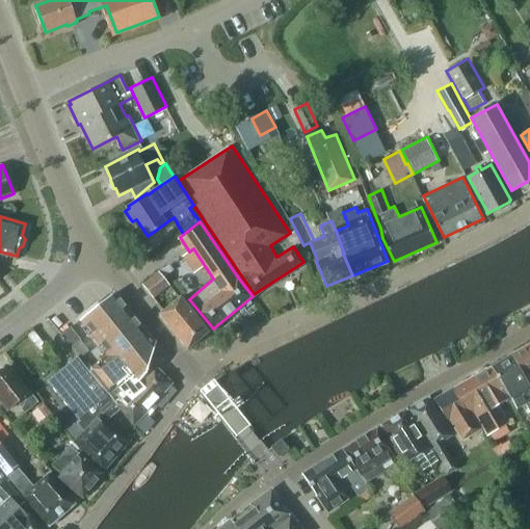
[(154,298),(170,285),(159,270),(142,283),(154,298)]
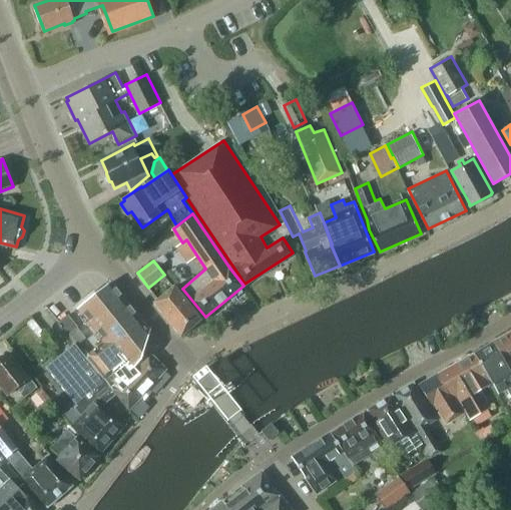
[(88,358),(129,409),(141,396),(145,400),(153,391),(149,388),(166,369),(145,347),(151,330),(112,281),(78,308),(106,343),(88,358)]
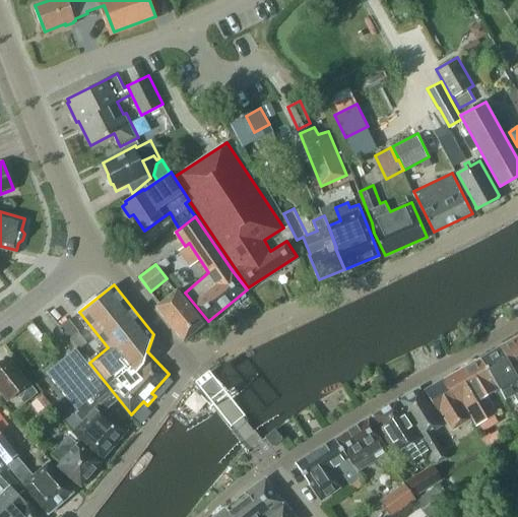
[(184,340),(204,323),(177,289),(156,307),(184,340)]
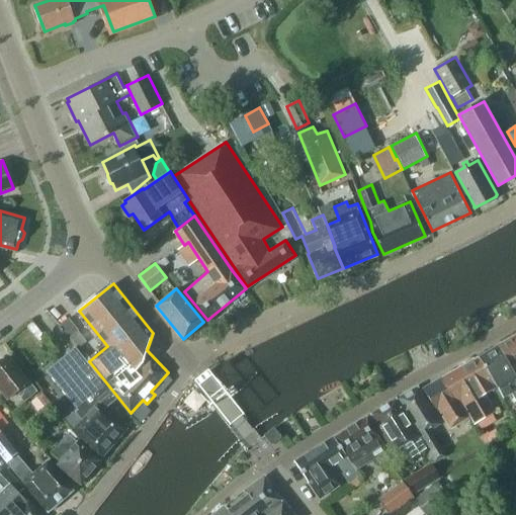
[(69,318),(61,324),(71,337),(79,330),(69,318)]
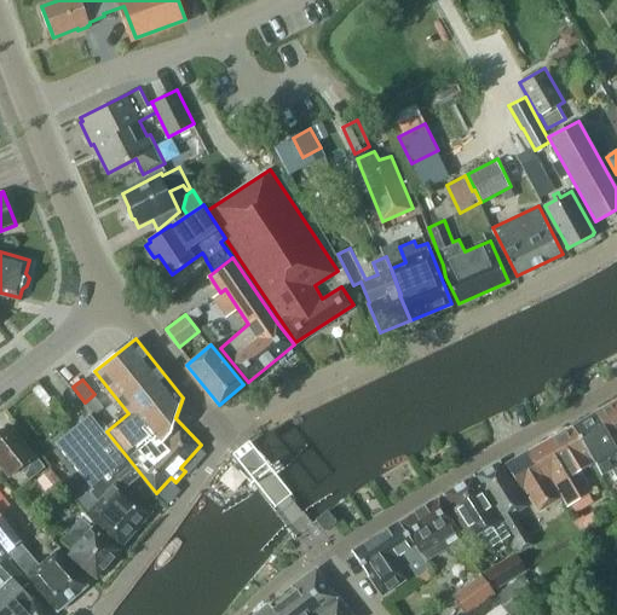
[(616,399),(597,411),(616,448),(616,399)]
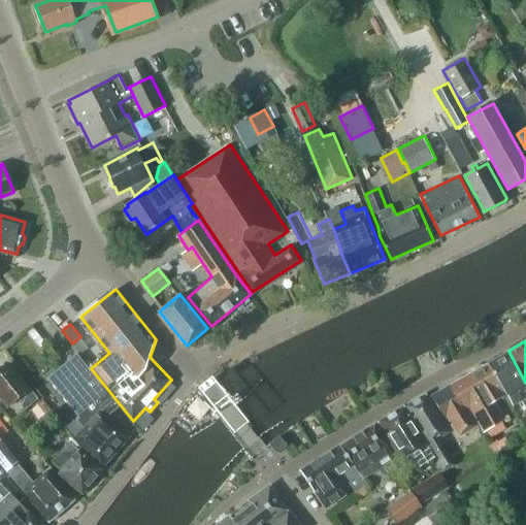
[(525,383),(508,351),(489,363),(503,387),(504,390),(506,393),(514,405),(522,399),(525,404),(525,383)]
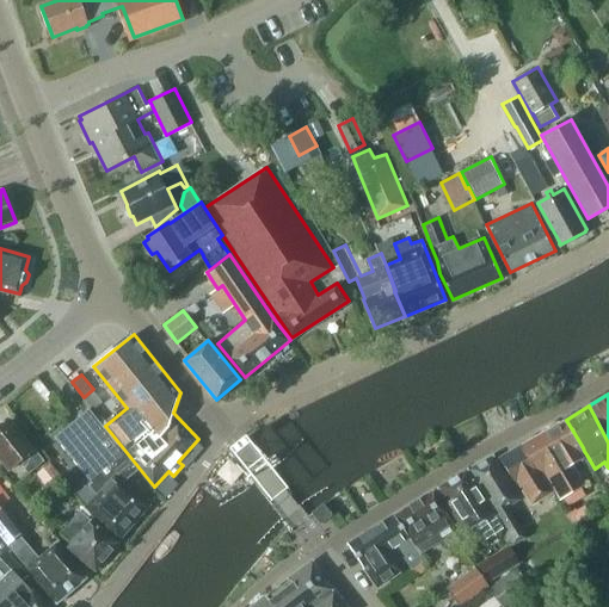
[(120,539),(148,507),(148,501),(124,481),(137,469),(90,409),(56,435),(94,482),(91,484),(102,497),(88,508),(97,519),(120,539)]
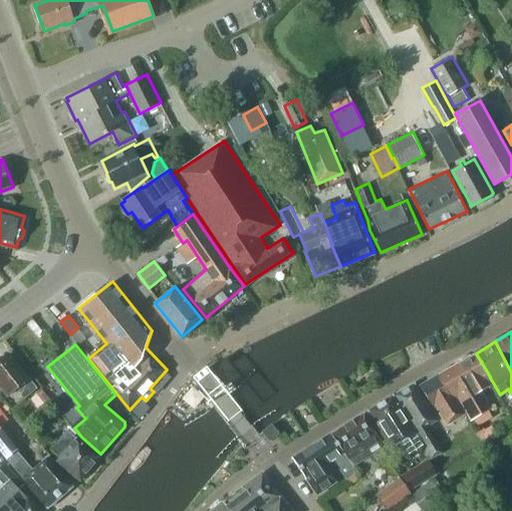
[(20,367),(8,353),(0,359),(0,382),(9,395),(17,388),(25,397),(37,387),(21,366),(20,367)]
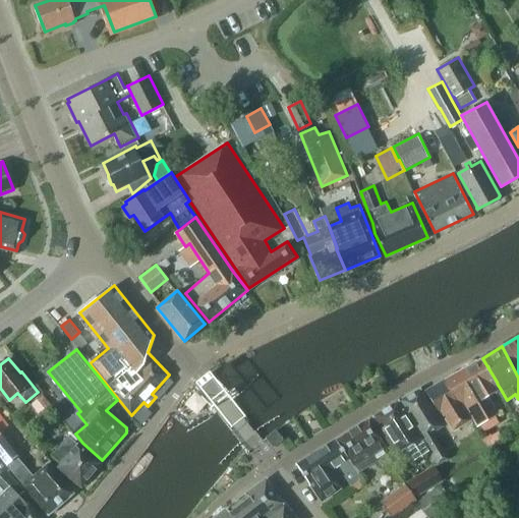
[(488,395),(500,388),(498,385),(497,382),(482,358),(460,370),(444,380),(459,405),(462,403),(465,408),(467,407),(478,425),(500,413),(488,395)]
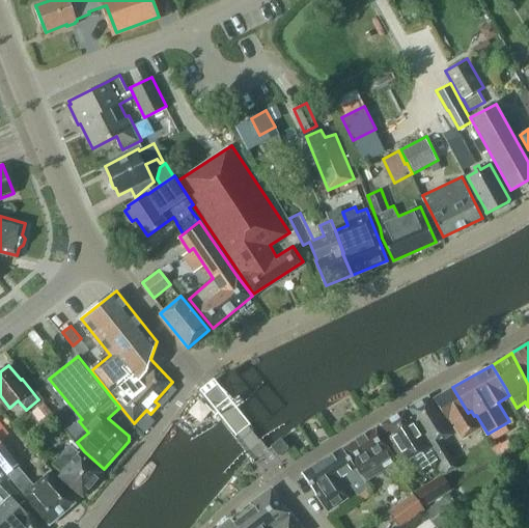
[(468,413),(452,387),(435,397),(447,420),(450,418),(463,438),(481,426),(474,416),(471,411),(468,413)]
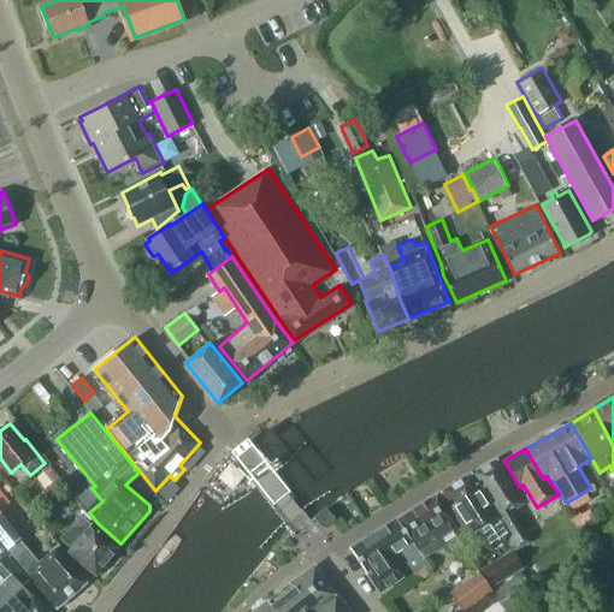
[(514,548),(514,550),(530,541),(512,510),(525,503),(497,458),(473,473),(500,516),(511,532),(506,533),(514,548)]
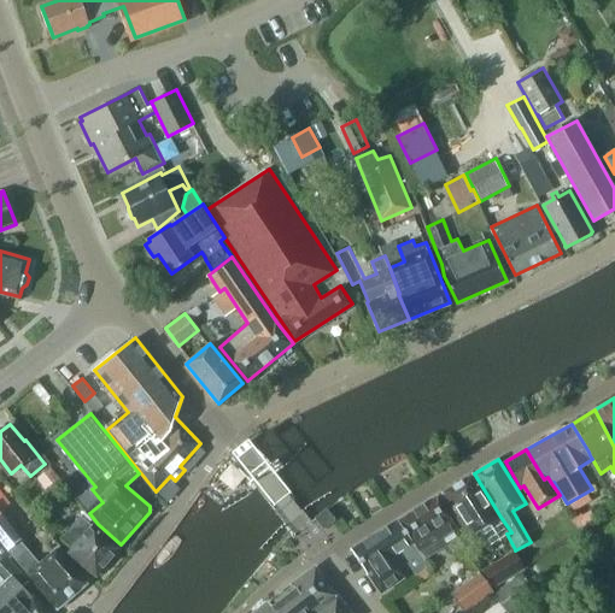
[(47,488),(60,476),(51,466),(37,477),(47,488)]
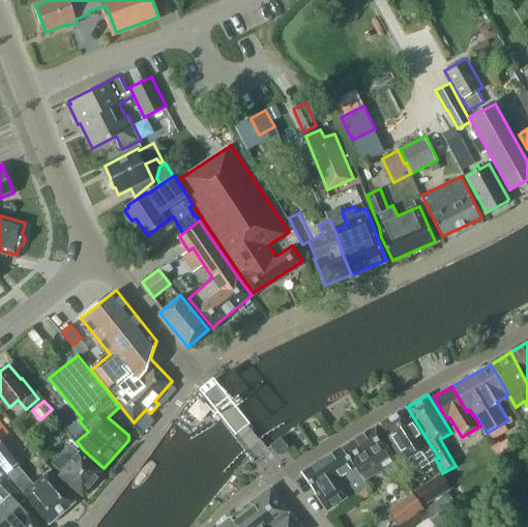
[(407,466),(416,460),(413,455),(430,444),(406,407),(380,423),(407,466)]
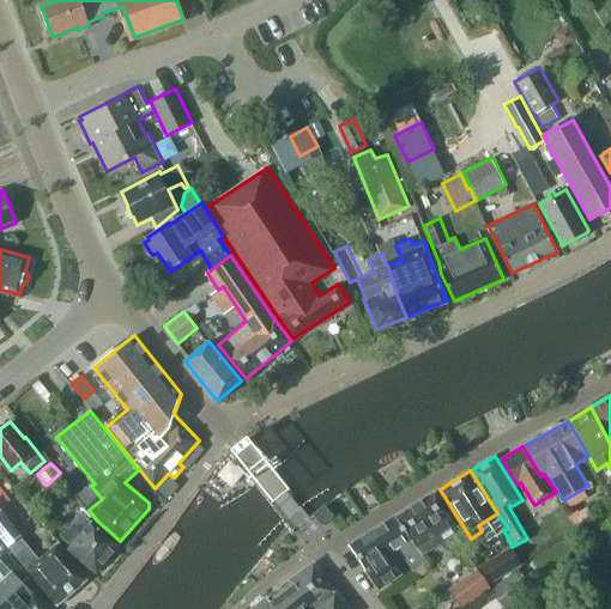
[(0,506),(11,498),(0,483),(0,506)]
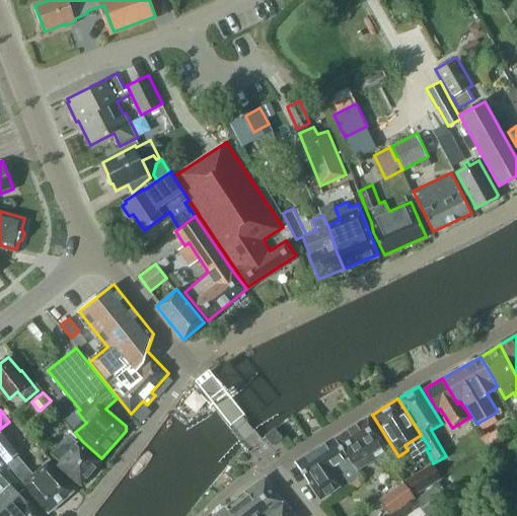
[(368,417),(337,437),(350,457),(355,453),(360,461),(370,455),(376,465),(382,467),(393,460),(384,445),(385,444),(368,417)]
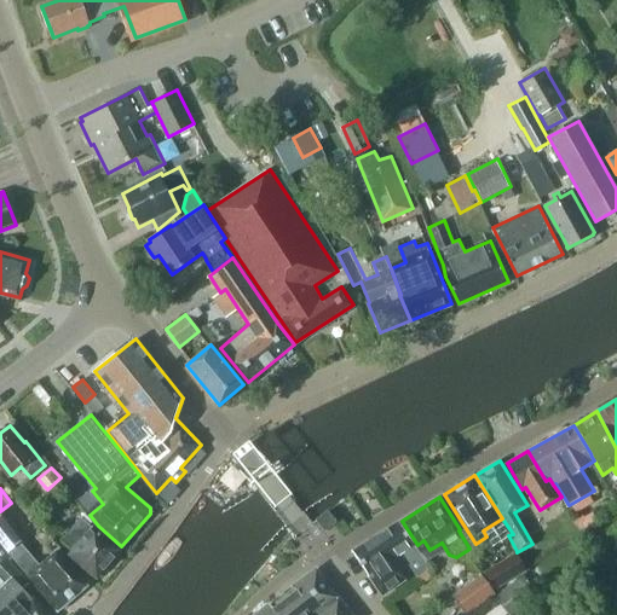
[(326,531),(339,521),(328,509),(316,518),(326,531)]
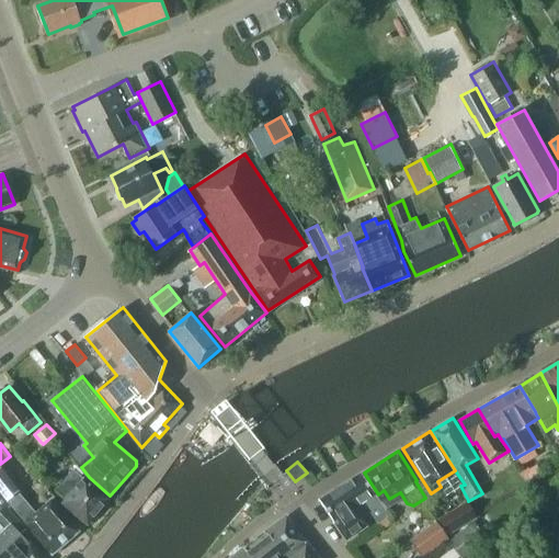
[(543,473),(537,464),(529,468),(527,465),(520,470),(526,481),(543,473)]
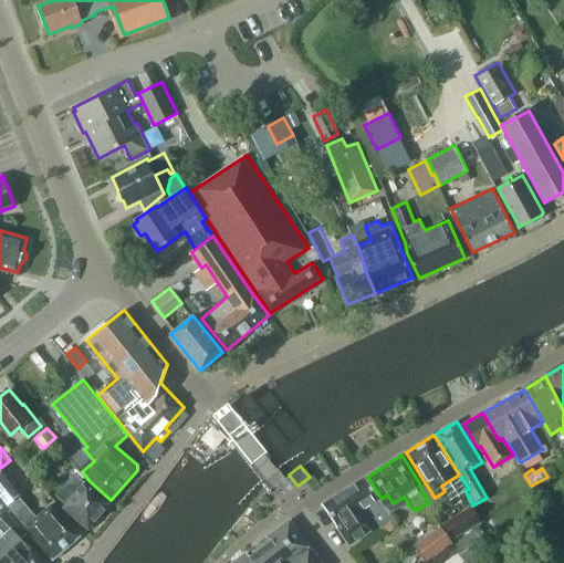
[(0,497),(9,507),(53,559),(80,535),(53,503),(38,517),(0,470),(0,497)]
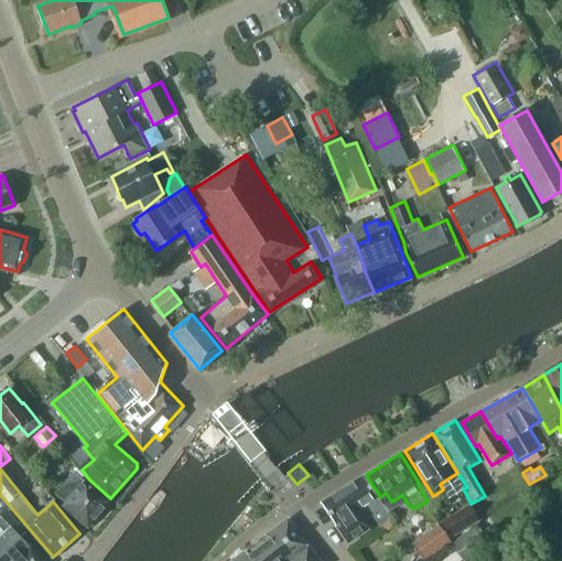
[(89,525),(98,515),(97,514),(109,500),(75,471),(56,492),(68,502),(66,505),(89,525)]
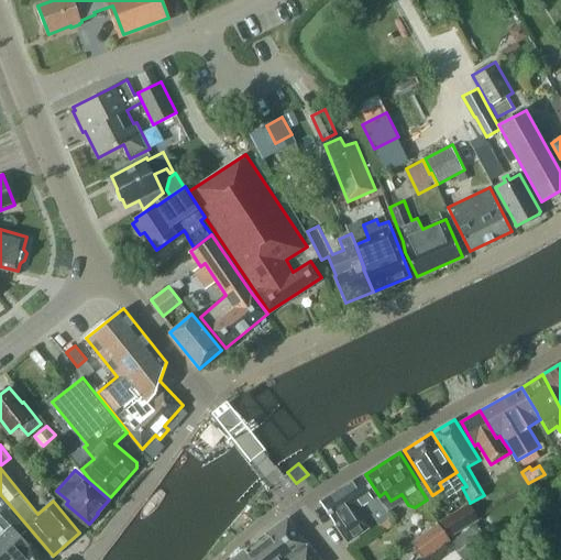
[(363,519),(365,518),(374,512),(382,522),(392,515),(378,496),(363,475),(342,487),(363,519)]
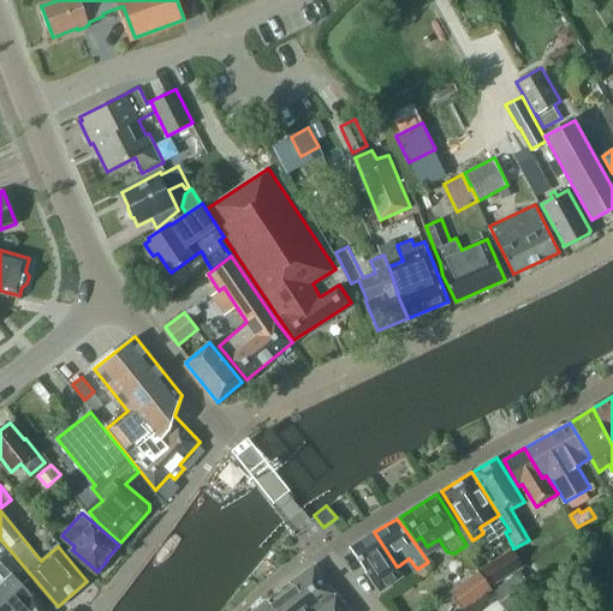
[(405,575),(399,565),(397,567),(374,532),(351,547),(381,592),(405,575)]
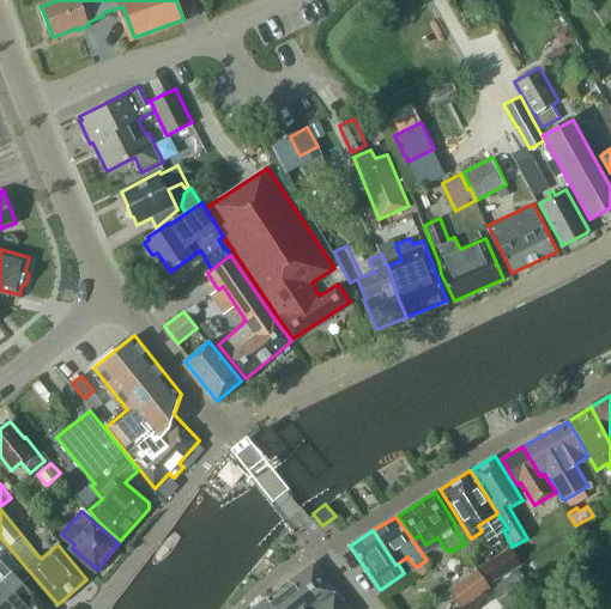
[(522,564),(512,547),(512,546),(481,565),(490,583),(522,564)]
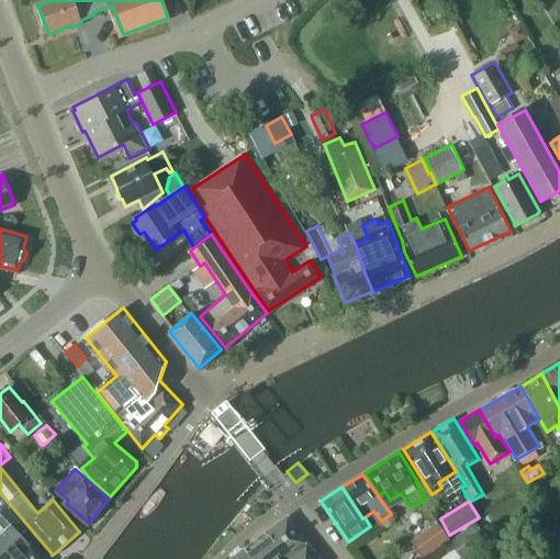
[(28,528),(6,506),(0,510),(0,523),(7,529),(0,535),(0,558),(44,558),(21,535),(28,528)]
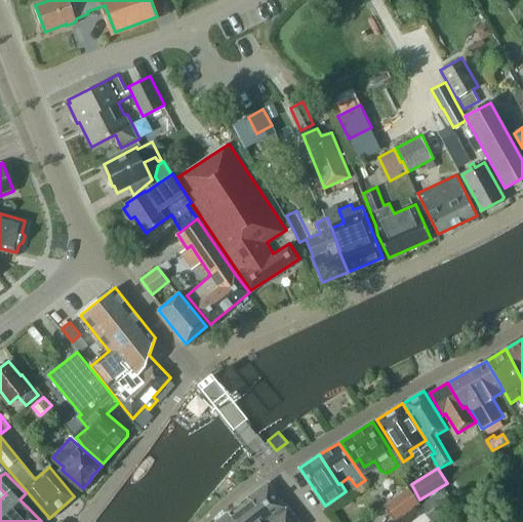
[(299,521),(269,481),(229,512),(215,521),(299,521)]
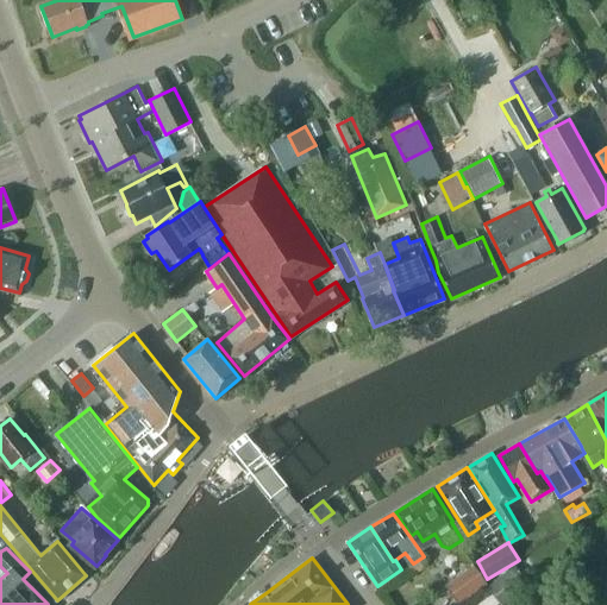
[(460,603),(488,583),(475,563),(445,585),(460,603)]
